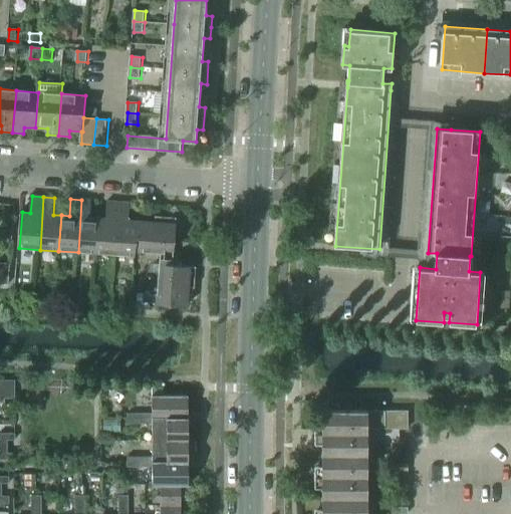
[(78,252),(97,254),(99,218),(91,218),(92,201),(81,200),(78,252)]
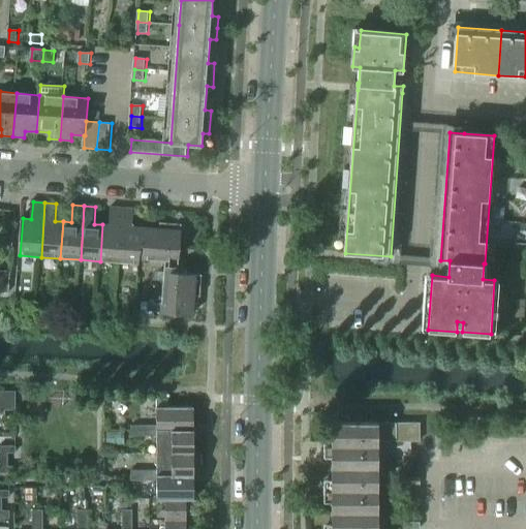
[(100,261),(120,262),(123,209),(112,208),(111,225),(102,224),(100,261)]
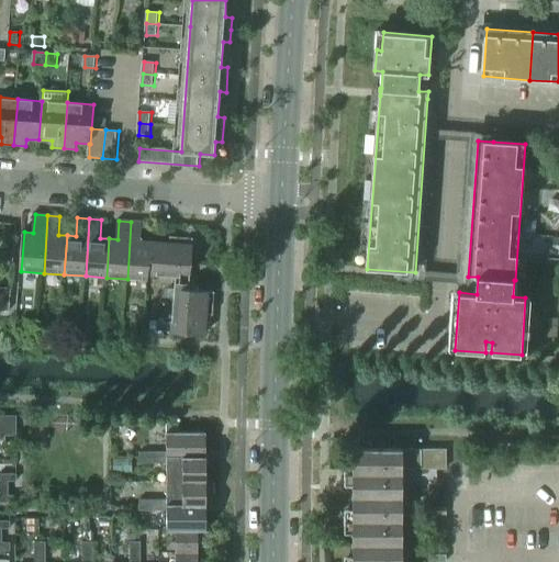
[(149,281),(149,276),(153,242),(142,242),(144,223),(131,222),(127,279),(149,281)]
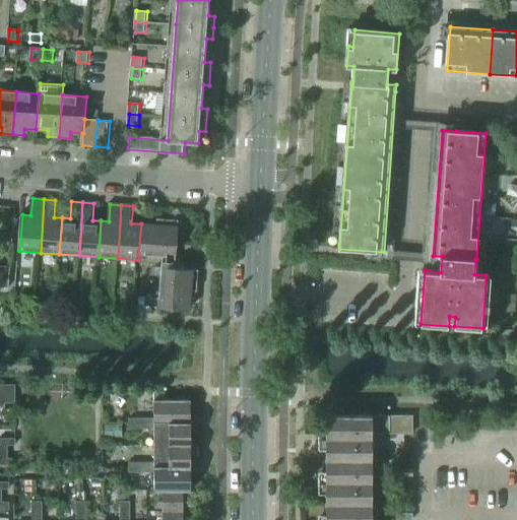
[(164,257),(163,267),(176,268),(180,220),(158,218),(157,224),(141,223),(138,255),(164,257)]
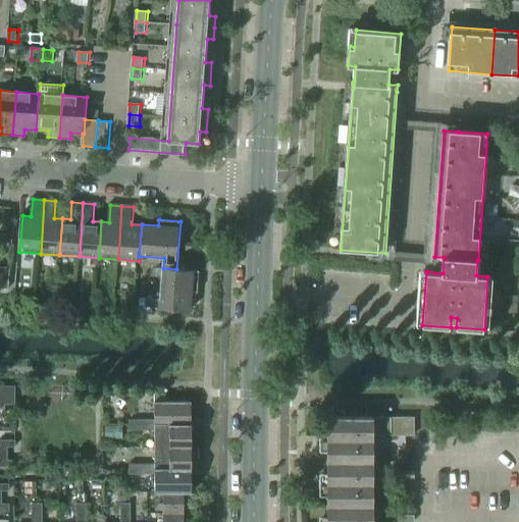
[(4,221),(4,231),(14,232),(15,221),(4,221)]
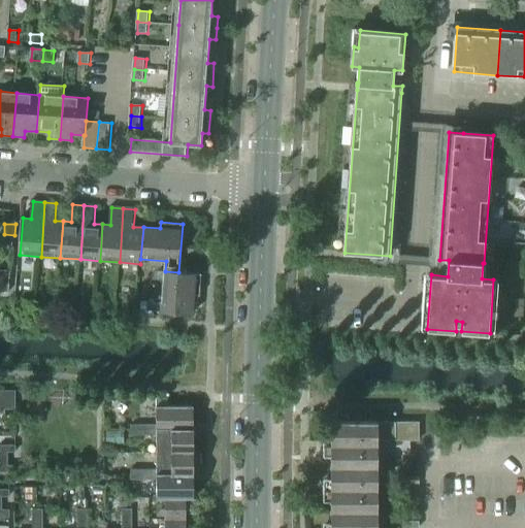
[(14,235),(4,234),(3,245),(14,246),(14,235)]
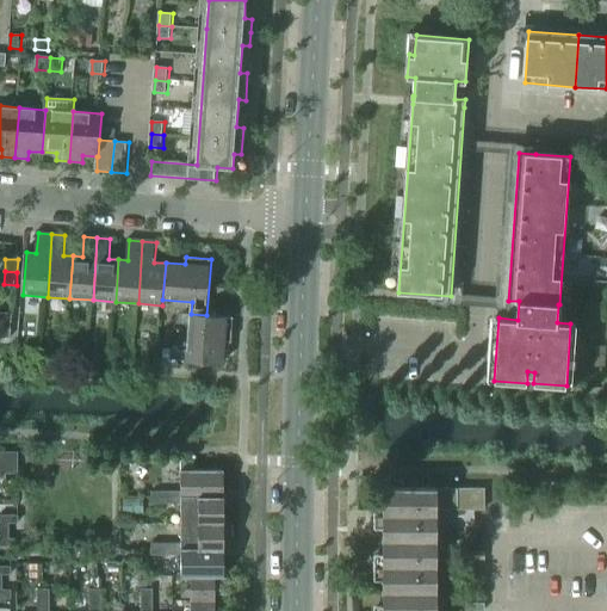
[(1,313),(0,326),(13,326),(14,314),(1,313)]
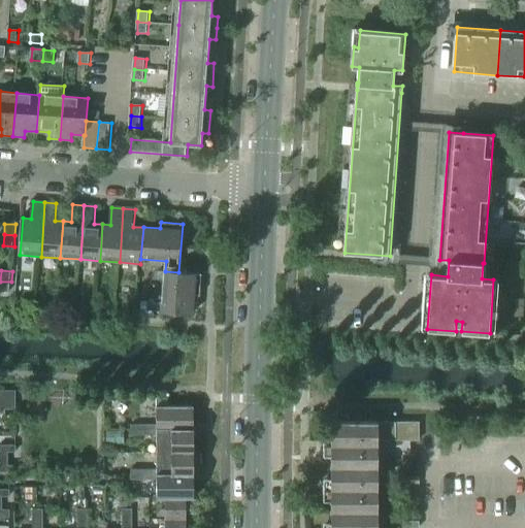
[(203,274),(178,272),(165,271),(163,303),(150,302),(149,311),(162,312),(162,314),(194,316),(195,296),(201,296),(203,274)]
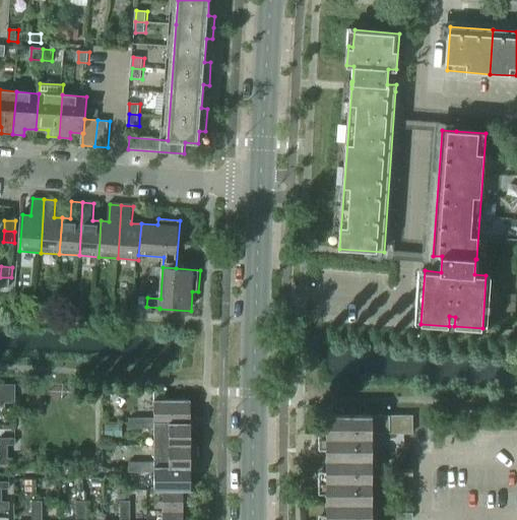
[(11,277),(0,277),(0,278),(0,287),(10,288),(11,277)]
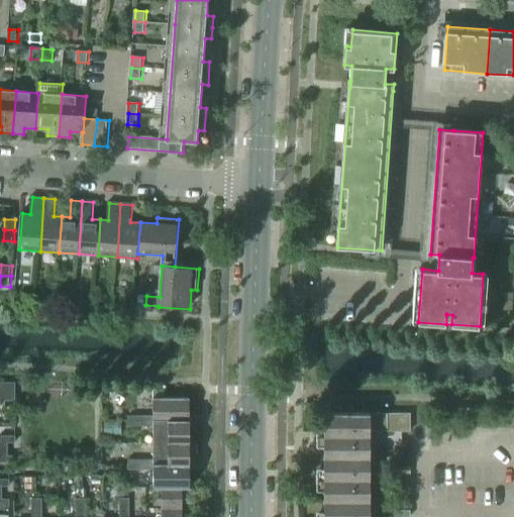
[(0,401),(17,401),(17,383),(0,383),(0,401)]
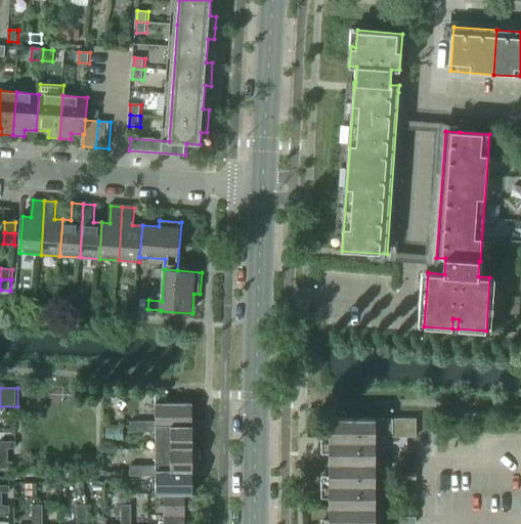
[(168,395),(157,395),(157,403),(168,403),(168,396),(168,395)]
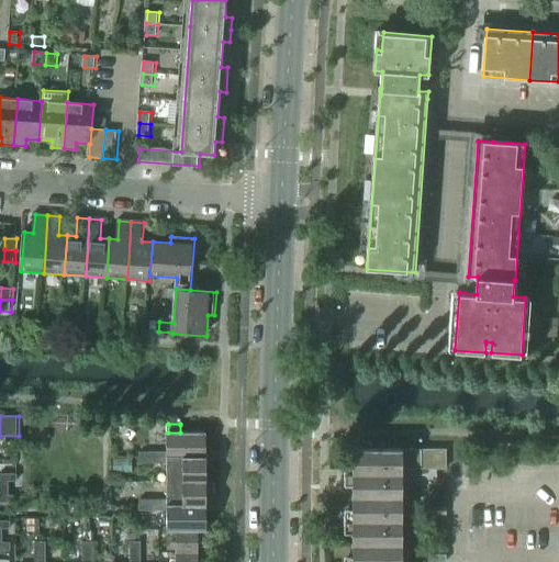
[(168,433),(168,452),(168,458),(208,458),(208,433),(180,433),(168,433)]
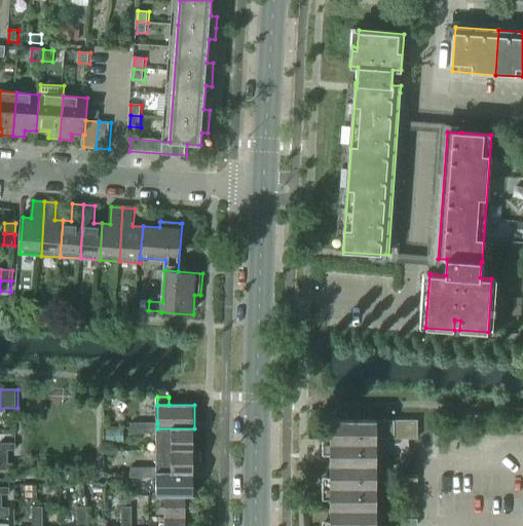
[(377,525),(377,440),(419,440),(419,421),(331,421),(331,437),(324,437),(324,451),(331,451),(331,481),(324,481),(324,485),(324,496),(331,496),(331,525),(324,525),(323,525),(377,525)]
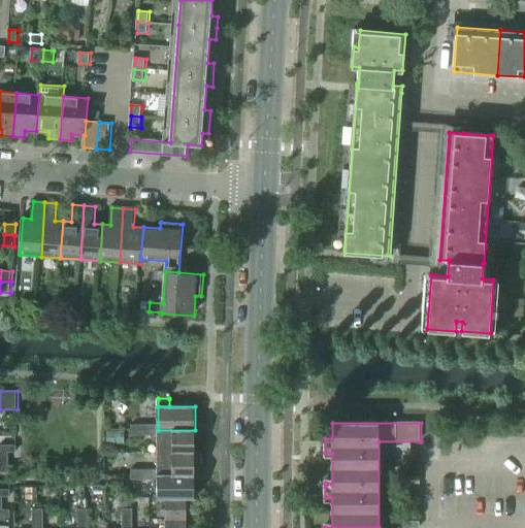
[(145,435),(145,425),(132,425),(132,435),(145,435)]
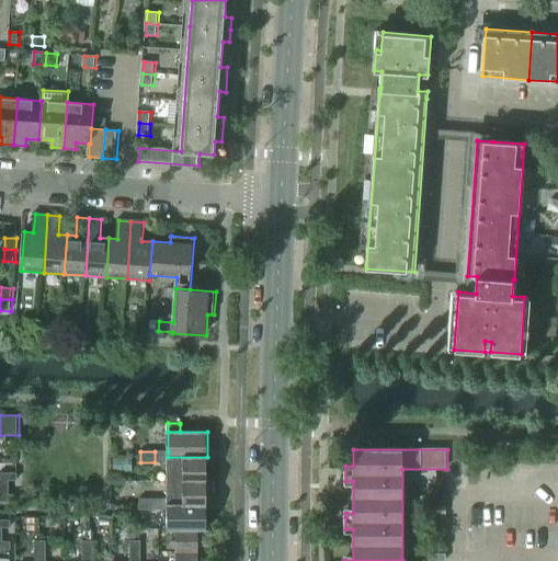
[(168,462),(168,481),(207,481),(207,457),(168,457),(168,451),(155,451),(155,462),(168,462)]
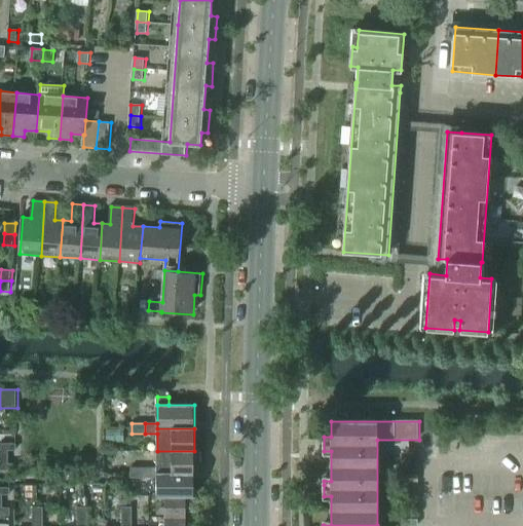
[(17,451),(17,444),(1,444),(1,471),(17,471),(17,464),(9,464),(9,451),(17,451)]
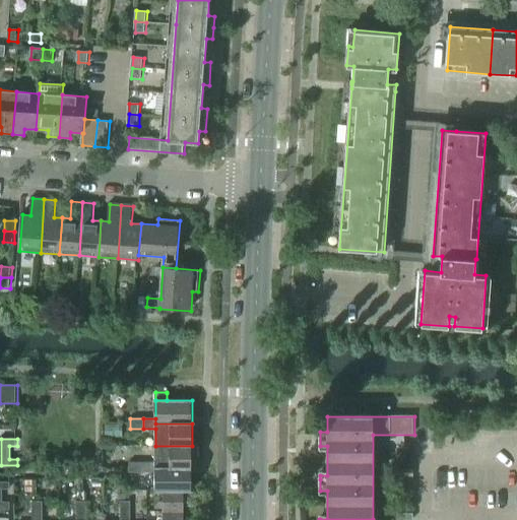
[(155,446),(155,463),(155,467),(192,467),(192,446),(155,446)]
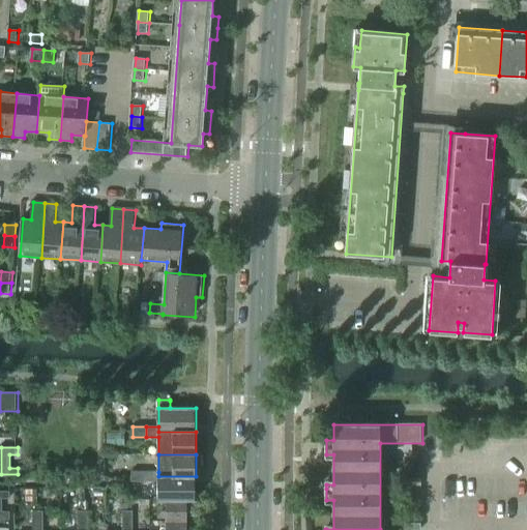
[(133,481),(146,481),(146,472),(133,472),(133,481)]
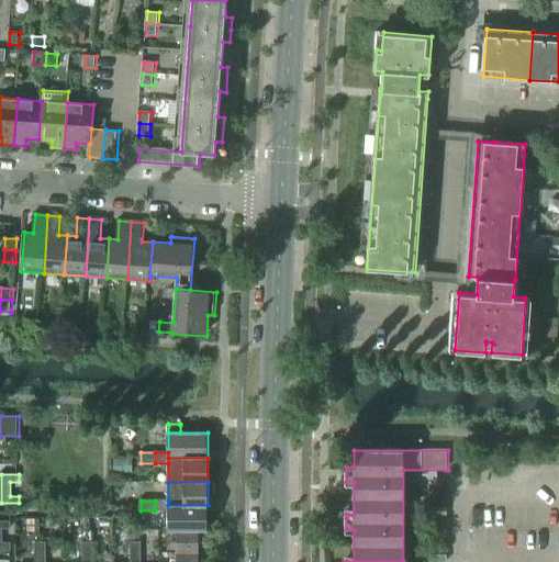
[(168,530),(177,530),(208,530),(208,505),(168,505),(168,501),(155,501),(155,510),(168,510),(168,530)]
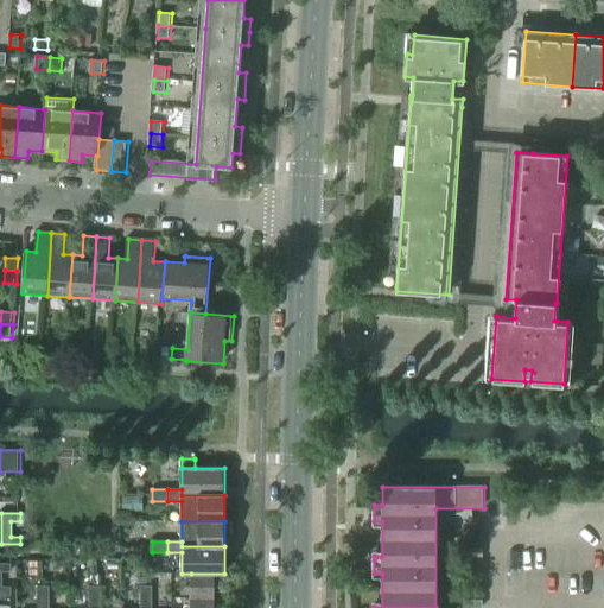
[(13,572),(13,564),(0,564),(0,595),(13,596),(13,588),(4,588),(4,572),(13,572)]
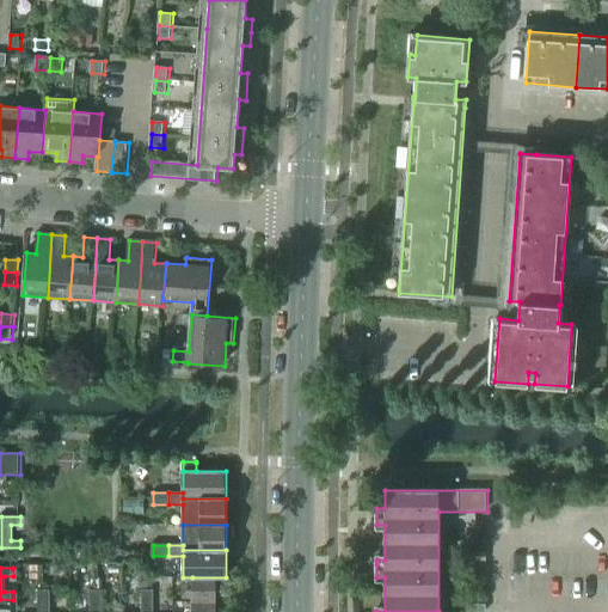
[(192,599),(192,611),(216,611),(217,595),(226,595),(226,577),(192,577),(192,592),(192,599)]
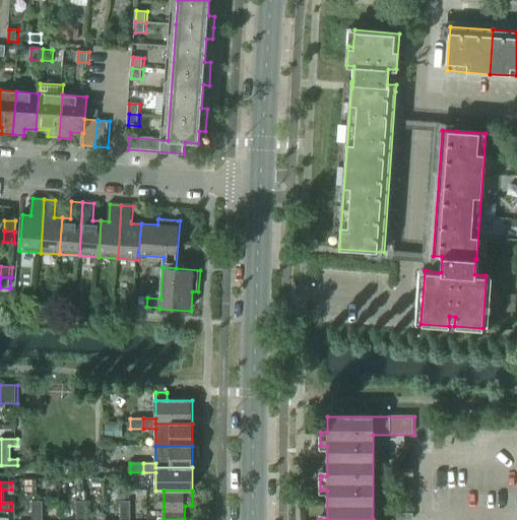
[(35,514),(44,514),(44,502),(35,502),(35,514)]
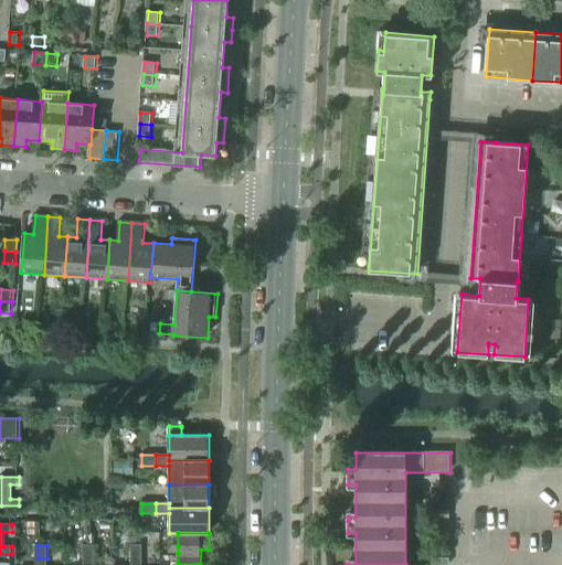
[(85,558),(95,558),(95,545),(85,545),(85,558)]
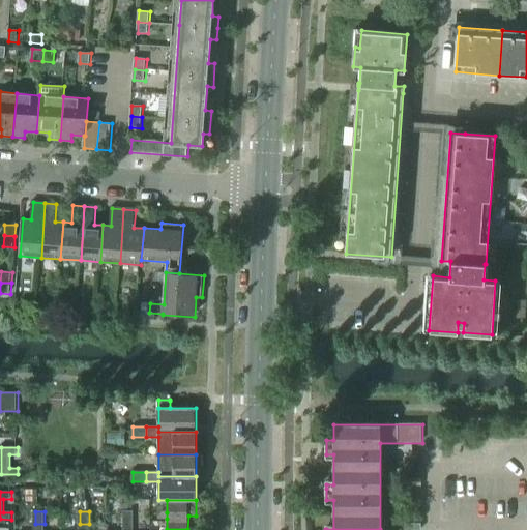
[(124,524),(134,524),(134,511),(124,511),(124,524)]
